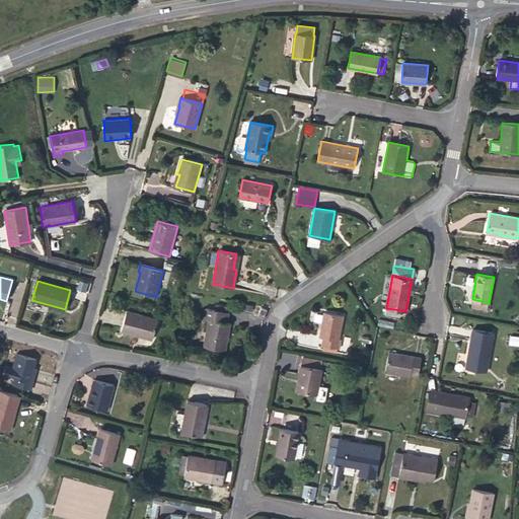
[(482,301),(472,299),(471,307),(480,308),(482,301)]
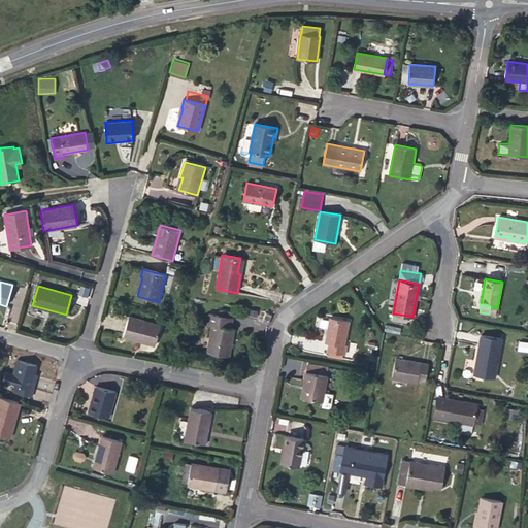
[(490,306),(489,314),(496,316),(497,308),(490,306)]
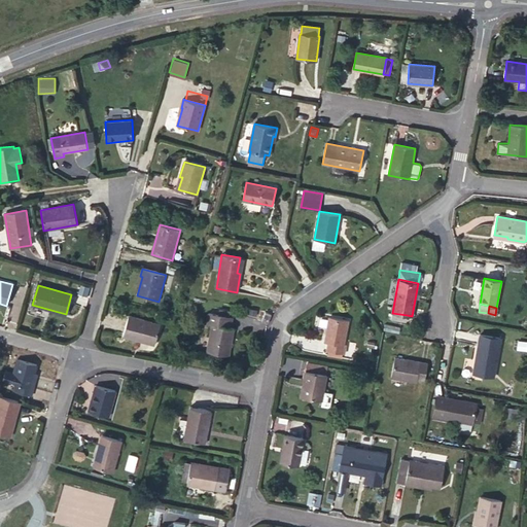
[(268,323),(272,314),(266,312),(261,321),(268,323)]
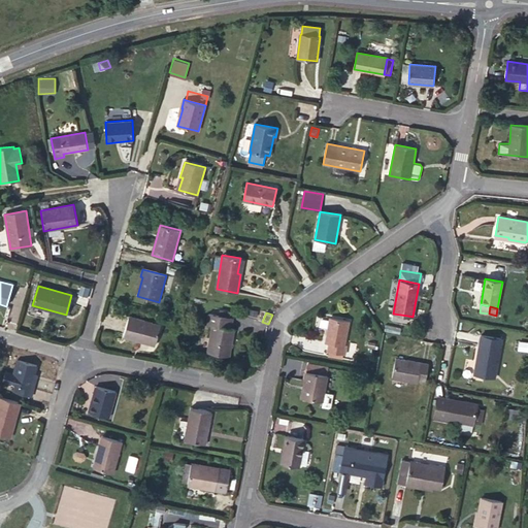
[(219,316),(208,314),(207,323),(212,324),(207,353),(229,357),(234,328),(230,328),(232,318),(229,318),(219,316)]
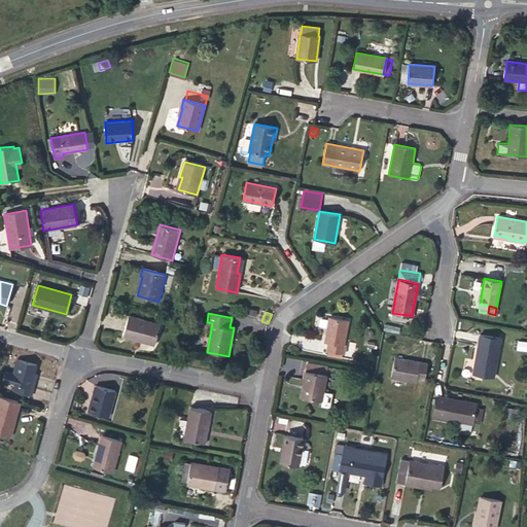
[(407,315),(392,313),(391,319),(406,321),(407,315)]
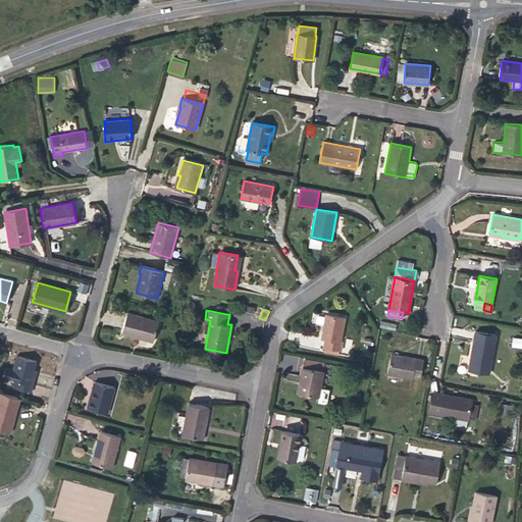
[(154,340),(159,320),(127,312),(121,332),(144,338),(144,336),(154,340)]
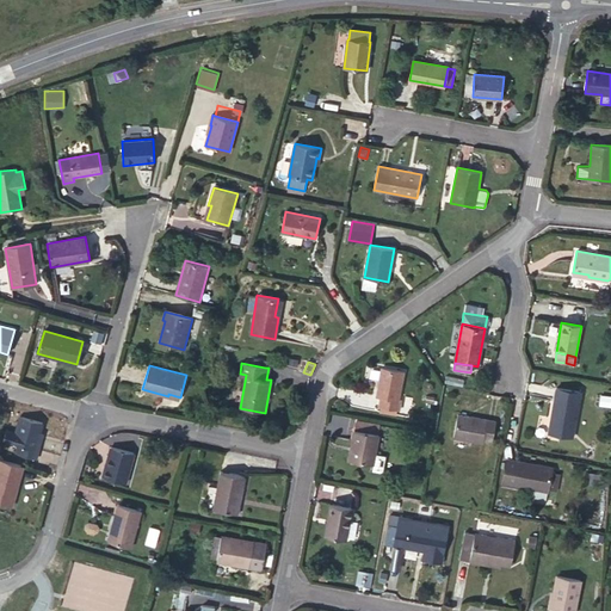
[(399,399),(403,371),(382,366),(376,396),(381,396),(378,407),(380,407),(397,409),(400,409),(402,399),(399,399)]
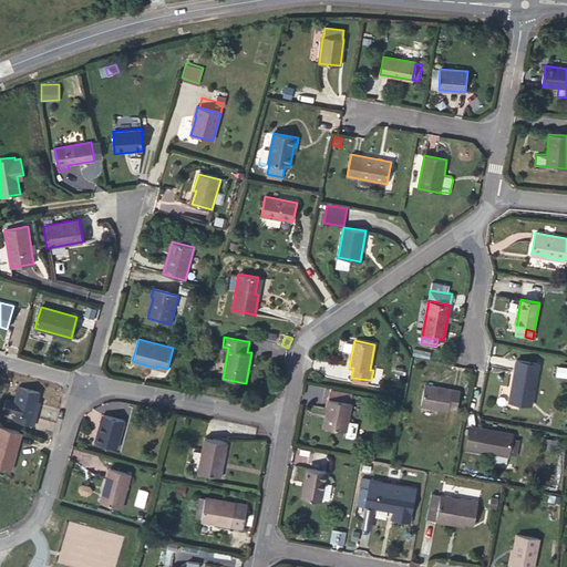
[(538,363),(516,360),(509,402),(532,405),(538,363)]
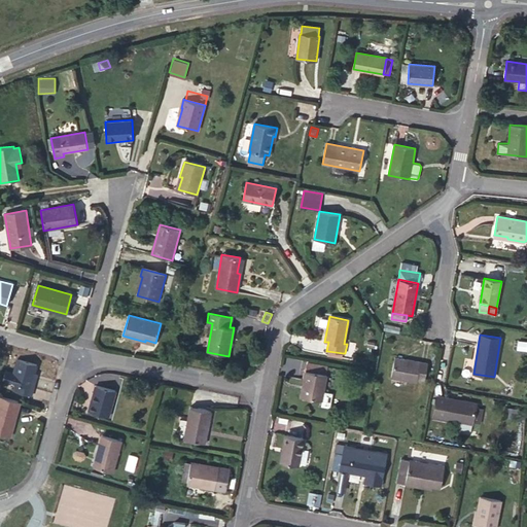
[(391,378),(417,382),(417,379),(425,381),(428,362),(395,357),(391,378)]
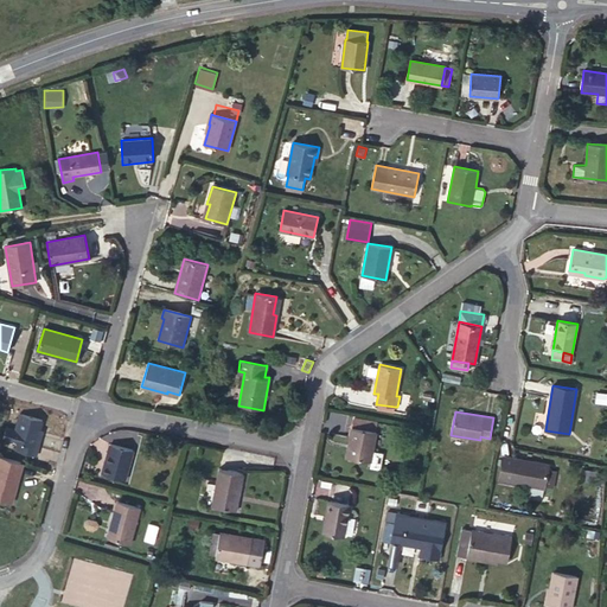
[(36,446),(43,420),(20,414),(16,430),(6,428),(4,439),(19,442),(17,452),(37,457),(39,447),(36,446)]
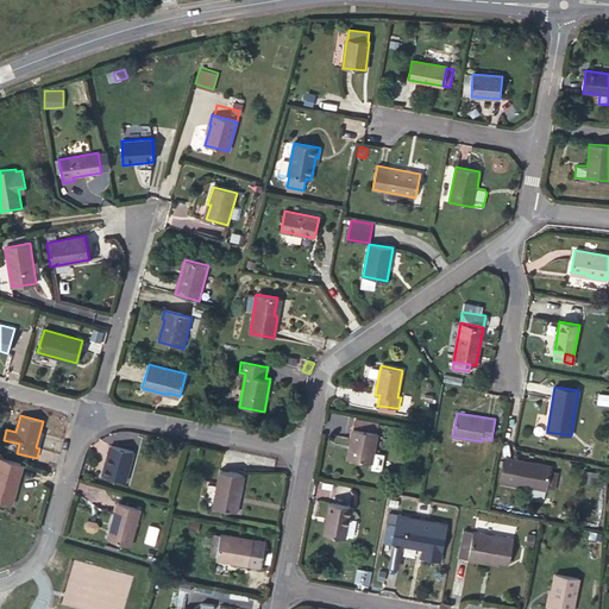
[(356,420),(353,428),(377,433),(380,424),(356,420)]
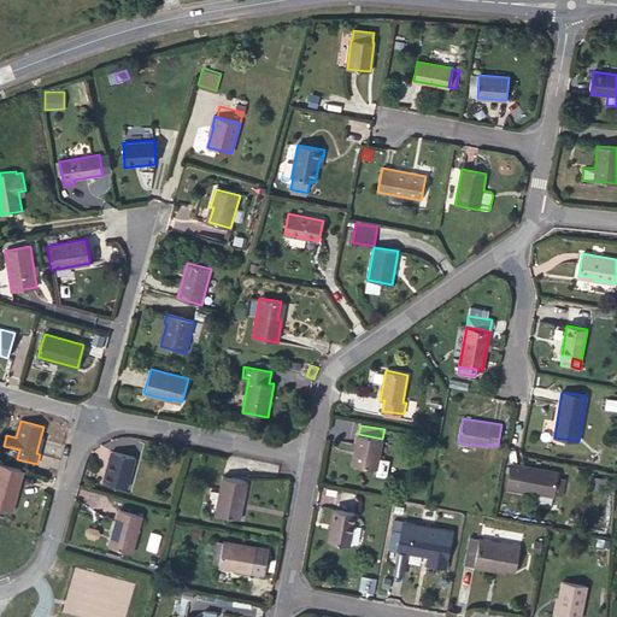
[(358,434),(352,465),(376,469),(382,439),(358,434)]
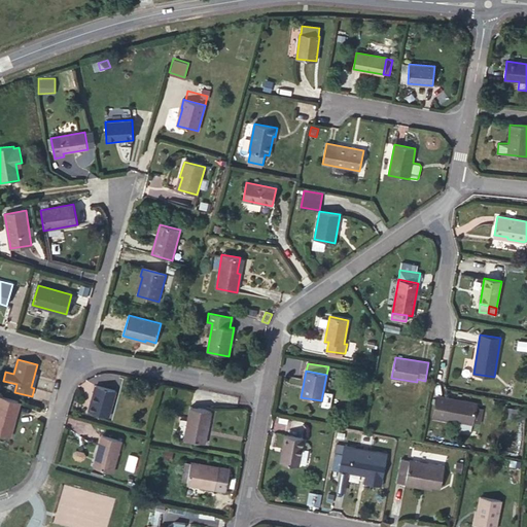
[(108,417),(115,391),(96,385),(89,412),(108,417)]
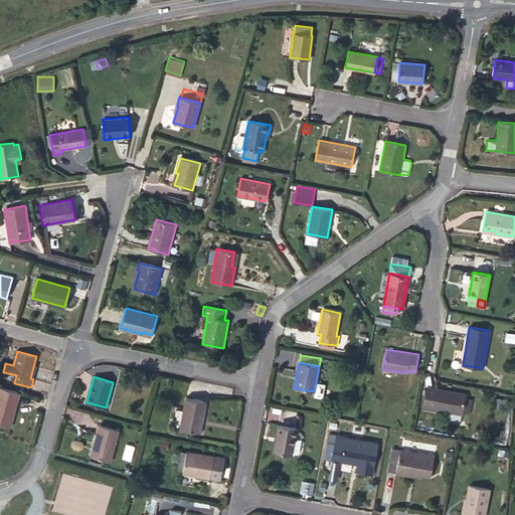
[(18,392),(0,386),(0,423),(10,427),(14,412),(12,411),(18,392)]
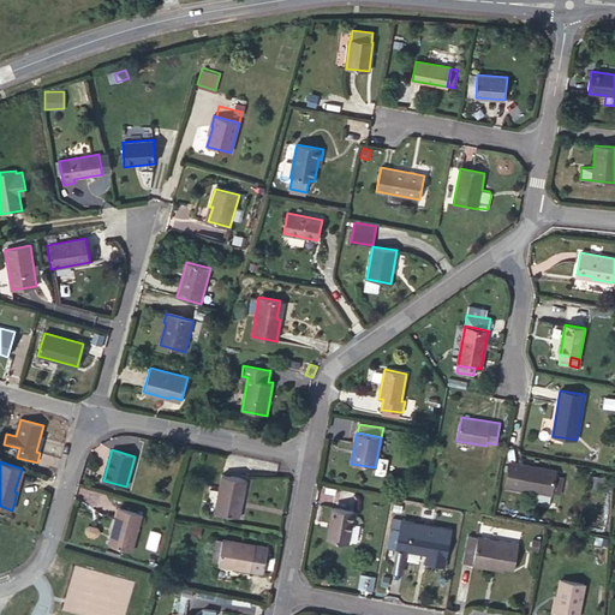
[(556,473),(539,470),(541,467),(509,461),(505,485),(551,495),(551,493),(555,475),(556,473)]
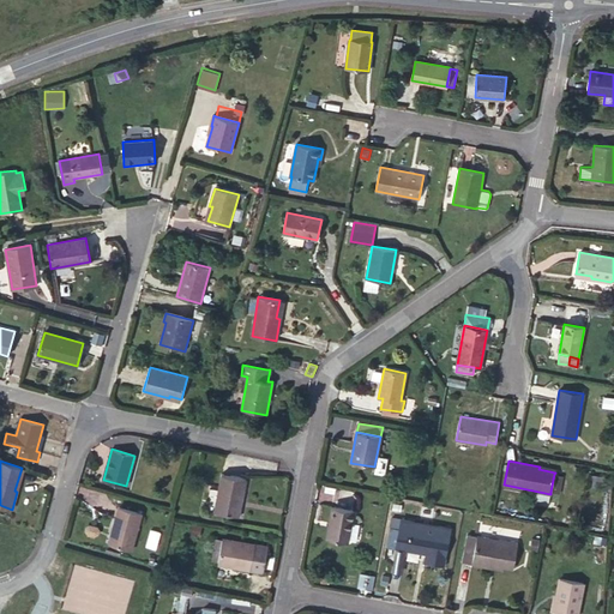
[(214,512),(235,516),(238,505),(241,506),(246,479),(221,474),(214,512)]
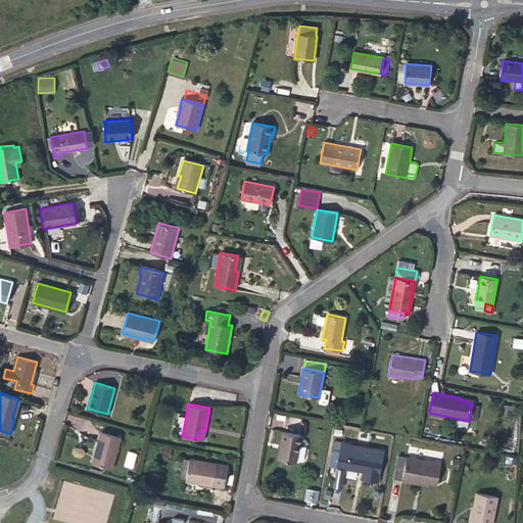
[(472,403),(469,419),(476,420),(479,406),(472,403)]
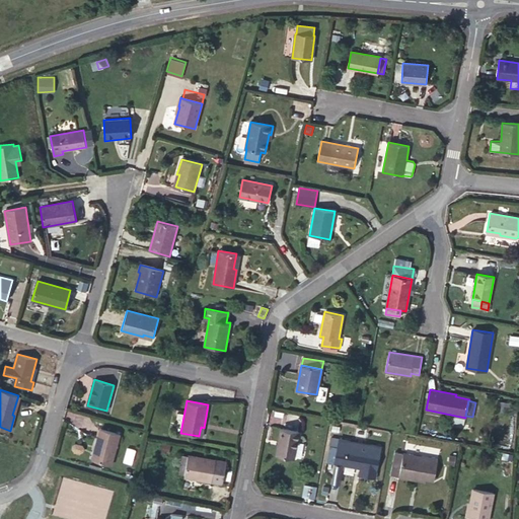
[(112,464),(120,434),(100,428),(92,459),(112,464)]
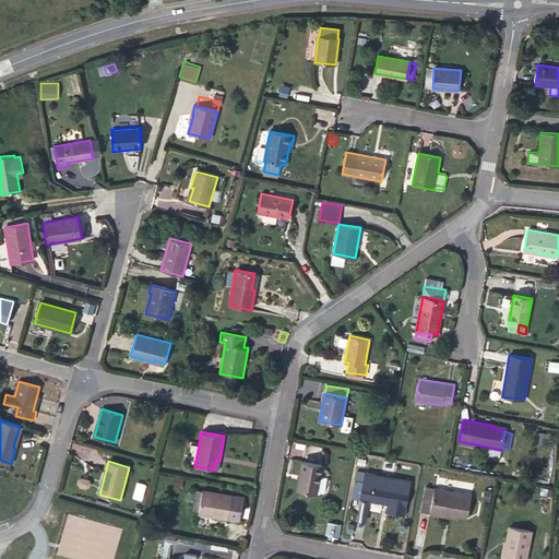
[(317,492),(322,464),(302,461),(297,490),(317,492)]
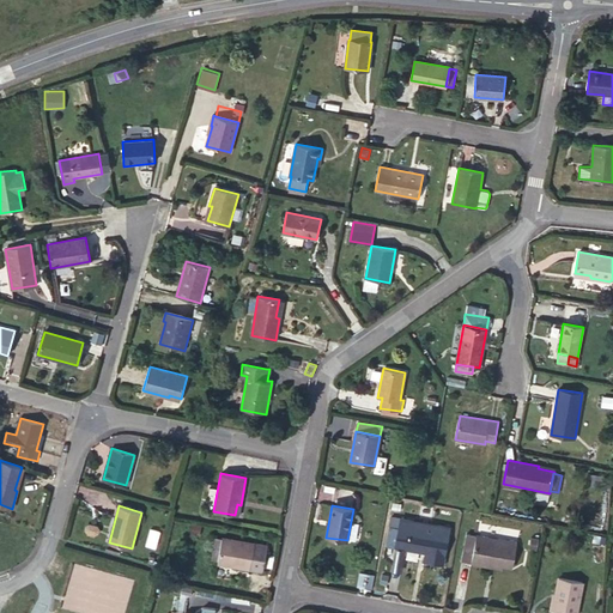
[(399,527),(400,517),(390,516),(388,526),(399,527)]
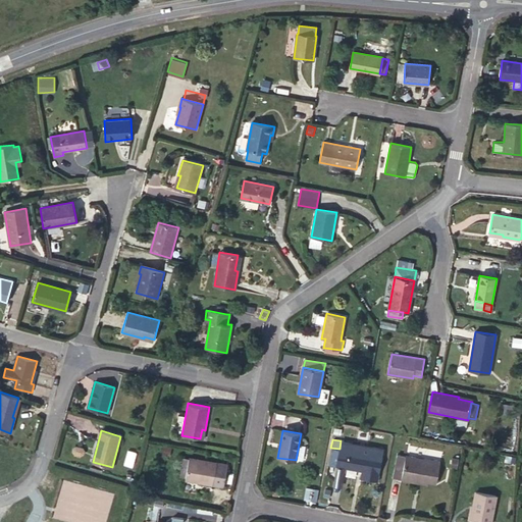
[(341,440),(340,449),(335,466),(362,470),(361,477),(377,480),(383,449),(341,440)]
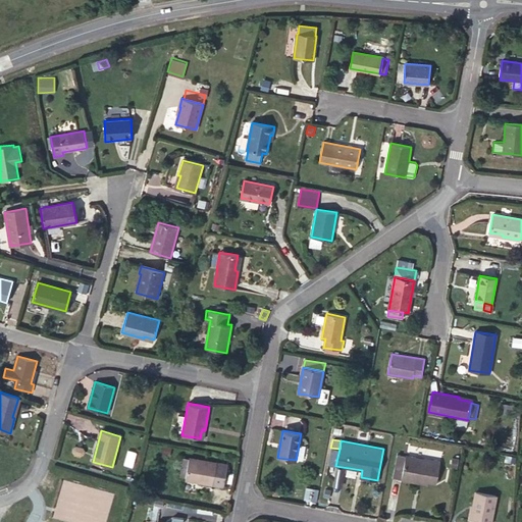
[(401,479),(406,455),(398,454),(393,477),(401,479)]
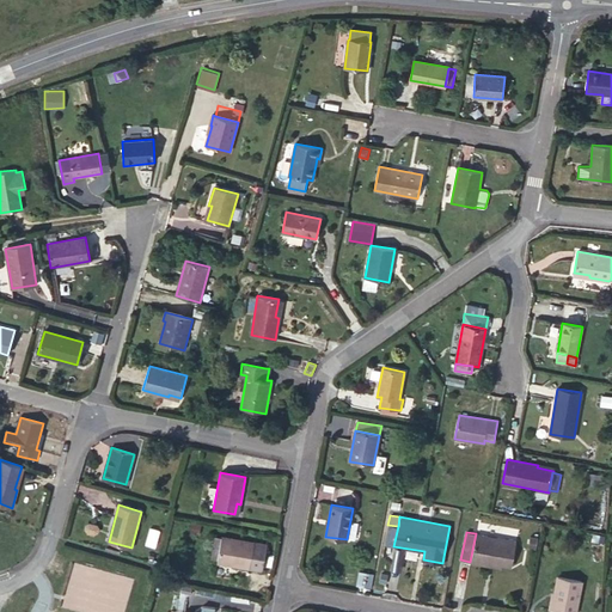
[(516,540),(476,533),(470,562),(489,565),(489,562),(500,564),(512,567),(516,540)]
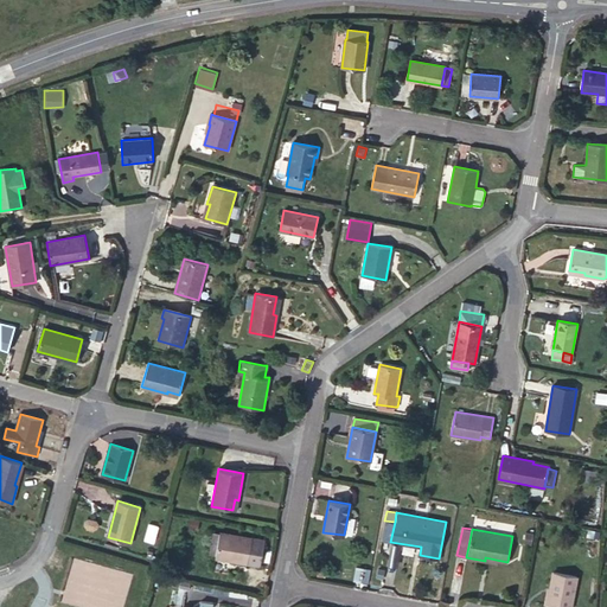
[(210,556),(215,557),(216,556),(216,555),(231,558),(230,561),(259,566),(260,561),(263,544),(264,540),(219,531),(219,534),(213,532),(210,556)]
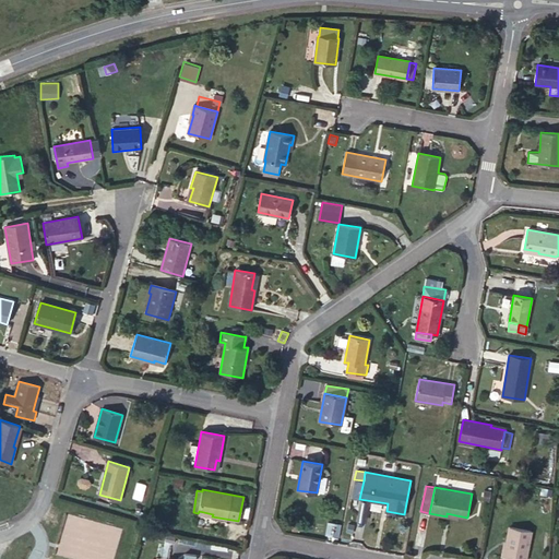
[(516,558),(525,558),(532,531),(509,526),(503,557),(516,558)]
